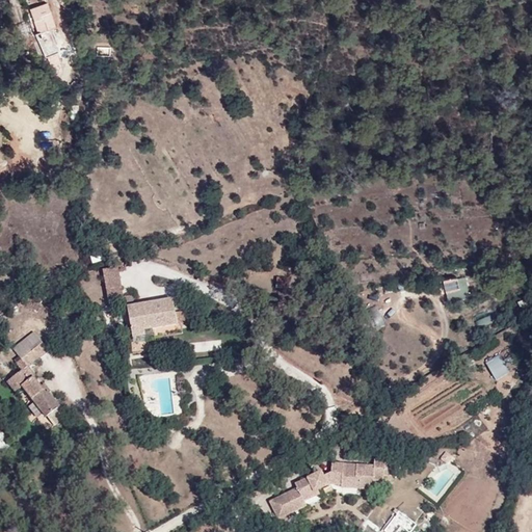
[(51,14),(33,20),(38,31),(36,32),(44,50),(55,45),(51,30),(59,27),(57,21),(54,22),(51,14)]
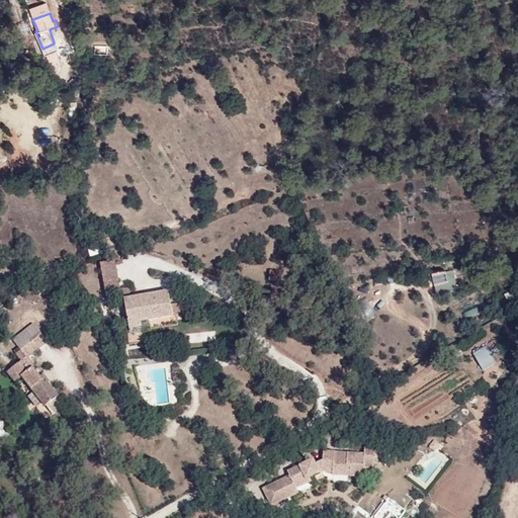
[(37,30),(32,19),(17,25),(21,36),(35,31),(37,30)]
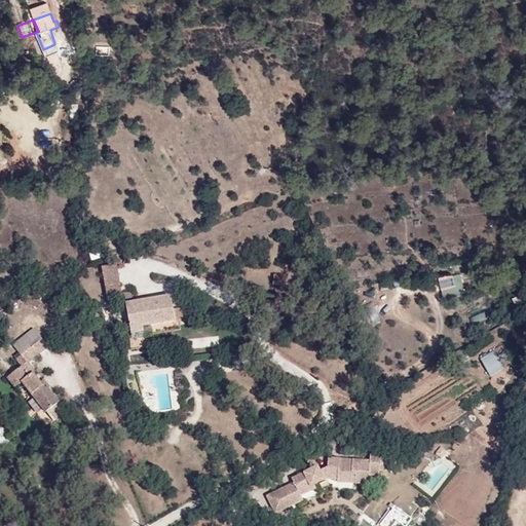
[(116,265),(104,267),(108,297),(121,295),(116,265)]
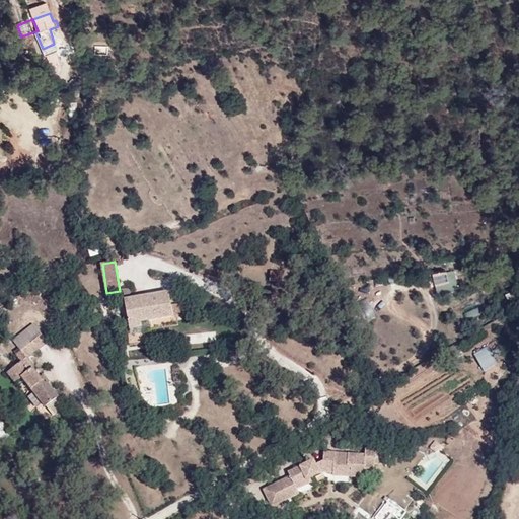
[(449,281),(445,271),(433,274),(436,285),(449,281)]
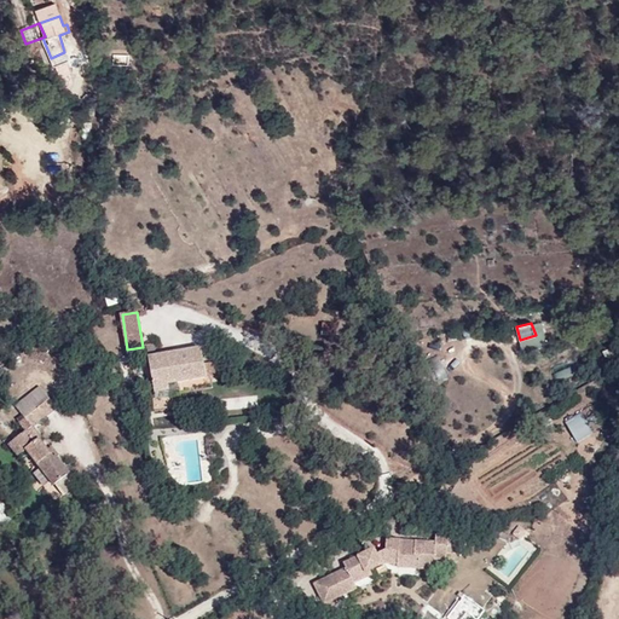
[(207,377),(204,365),(202,350),(157,357),(156,345),(146,347),(155,393),(168,391),(168,385),(207,377)]
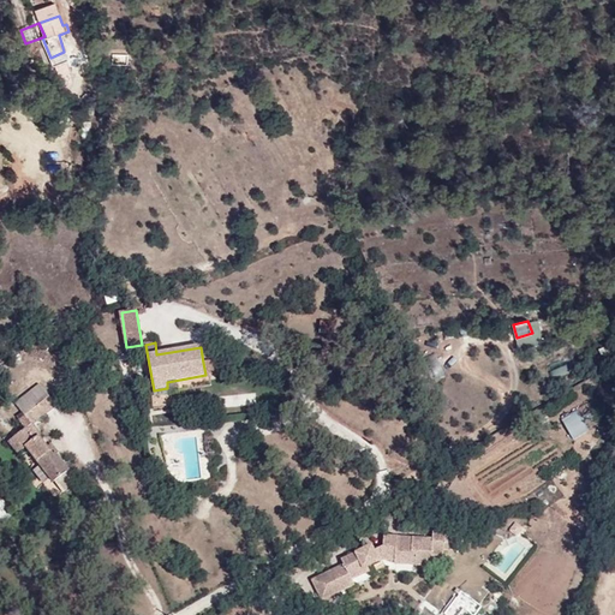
[(215,359),(203,363),(206,375),(218,372),(215,359)]
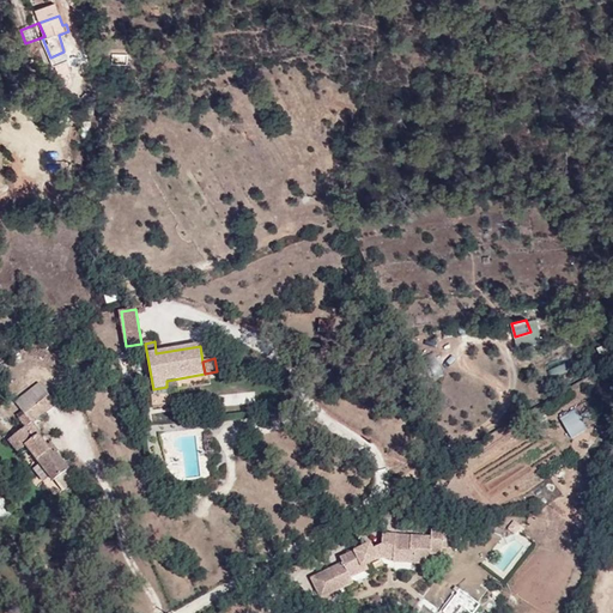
[(53,455),(46,447),(37,436),(41,434),(32,424),(47,411),(40,404),(19,419),(25,429),(10,439),(18,451),(26,445),(54,481),(68,471),(55,453),(53,455)]
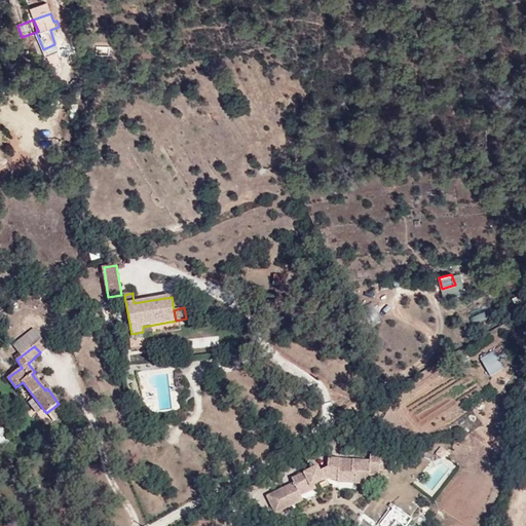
[(482,358),(492,374),(504,367),(495,350),(482,358)]
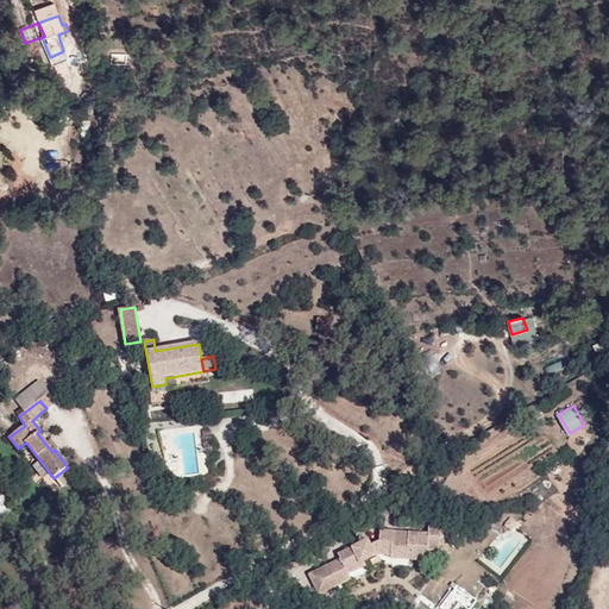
[(51,439),(45,444),(52,452),(55,450),(58,447),(51,439)]
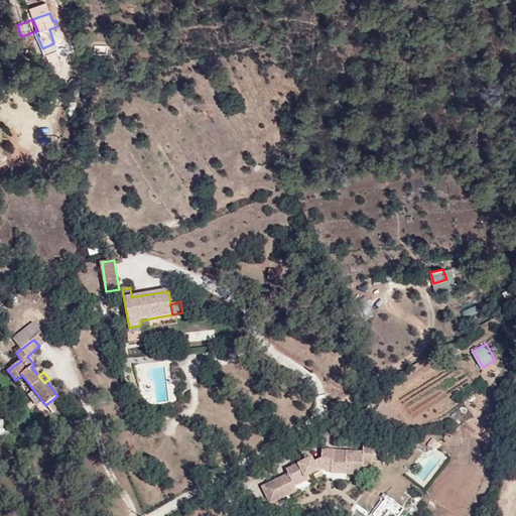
[(364,454),(347,452),(346,456),(333,456),(334,450),(321,449),(320,470),(331,470),(332,473),(362,476),(363,467),(371,467),(373,446),(364,446),(364,454)]
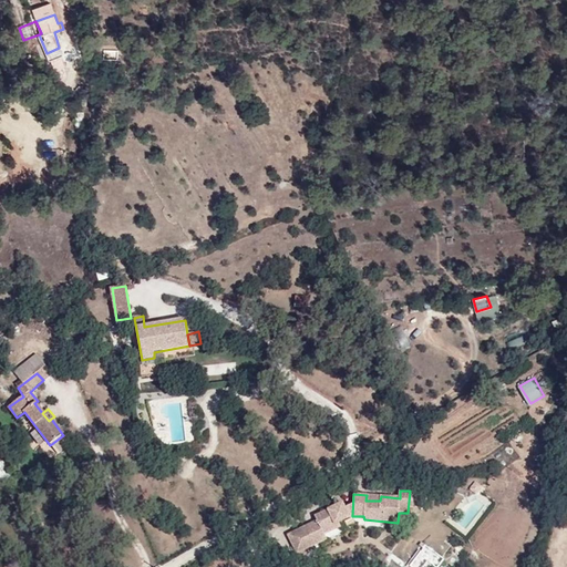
[(411,566),(423,566),(434,553),(424,545),(410,566),(411,566)]
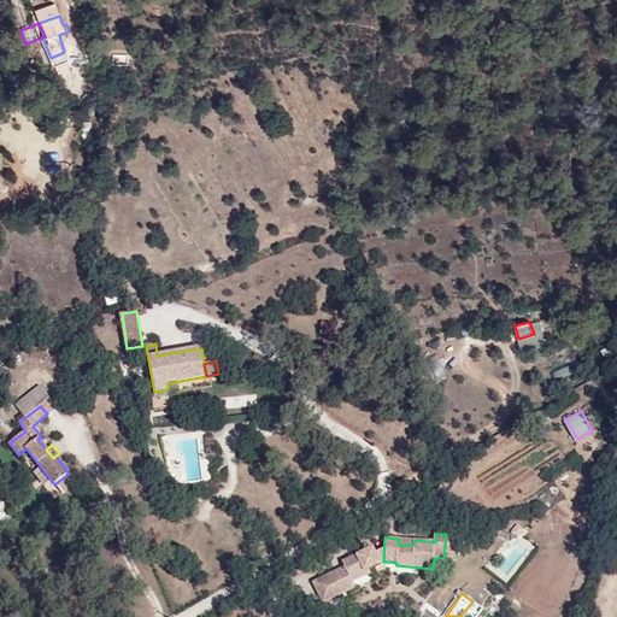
[(328,601),(307,599),(306,612),(325,615),(328,601)]
